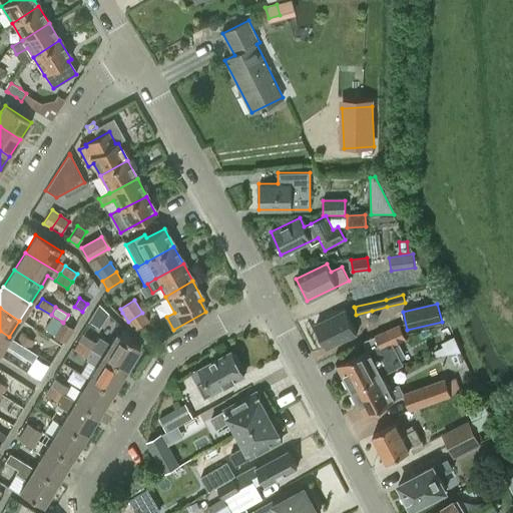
[(328,348),(357,334),(345,310),(316,324),(328,348)]
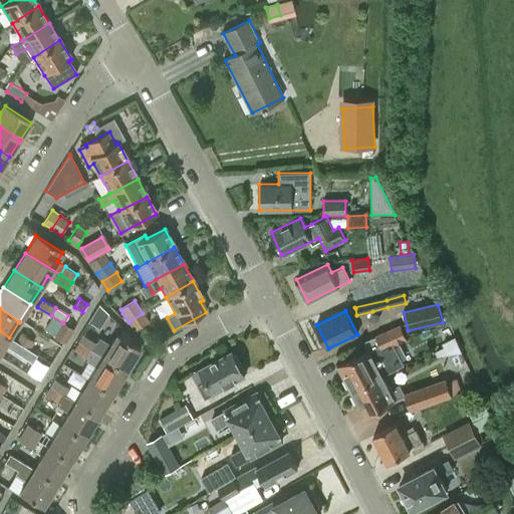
[(135,331),(148,322),(143,313),(129,322),(135,331)]
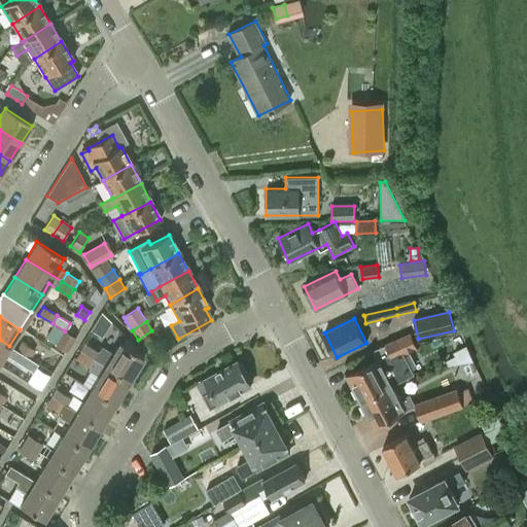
[(64,330),(55,345),(66,352),(75,338),(65,331),(64,330)]
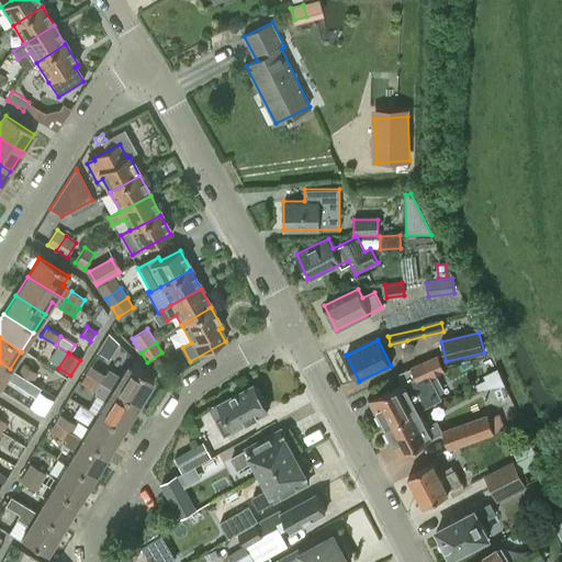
[(404,382),(373,397),(379,411),(378,414),(384,428),(418,411),(442,397),(433,379),(434,378),(445,373),(438,357),(427,362),(400,372),(404,382)]
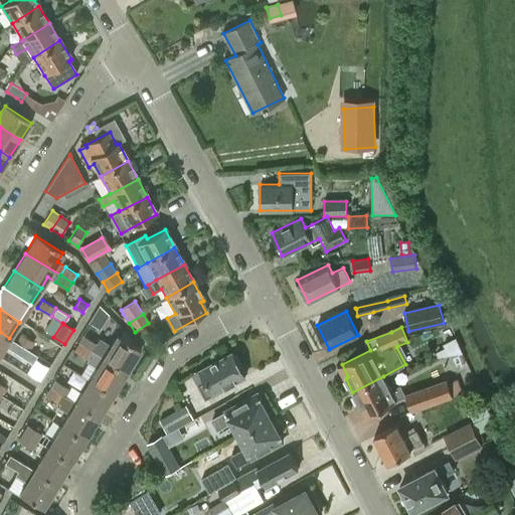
[(98,344),(93,351),(127,372),(140,350),(140,349),(130,342),(133,339),(124,330),(120,336),(117,335),(117,336),(111,345),(101,339),(98,344)]
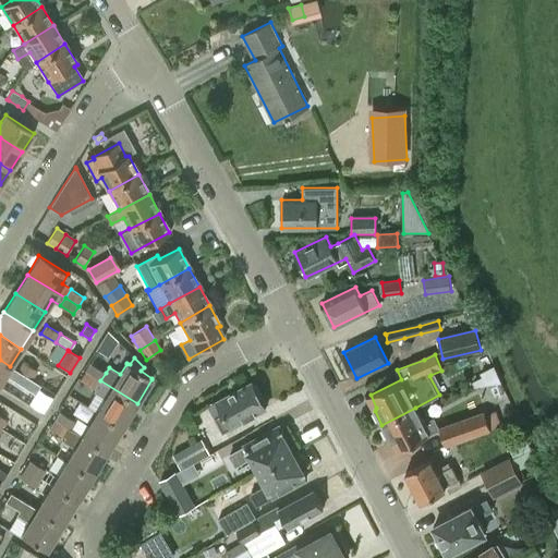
[(0,381),(10,366),(0,360),(0,381)]
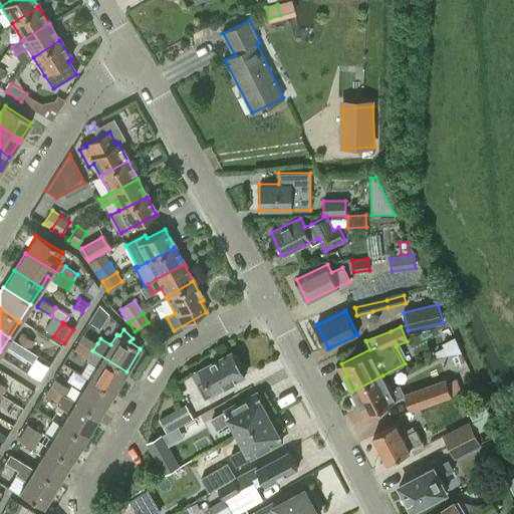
[(20,333),(15,341),(29,350),(34,343),(34,342),(20,333)]
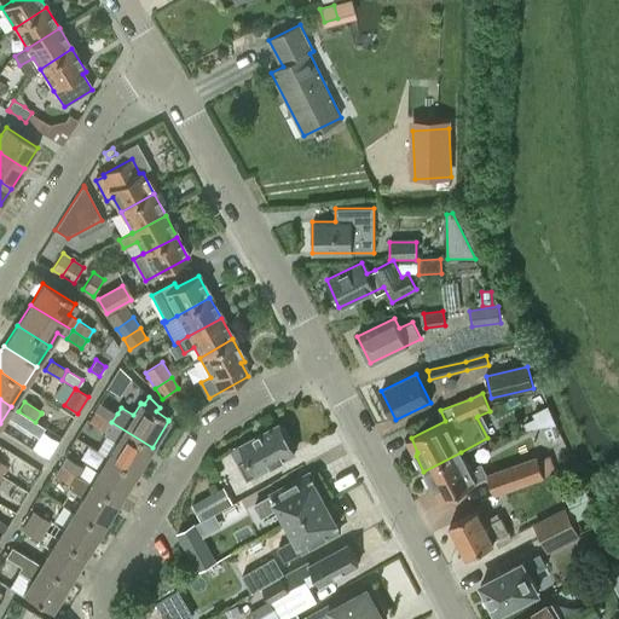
[(100,403),(93,414),(110,423),(117,414),(100,403)]
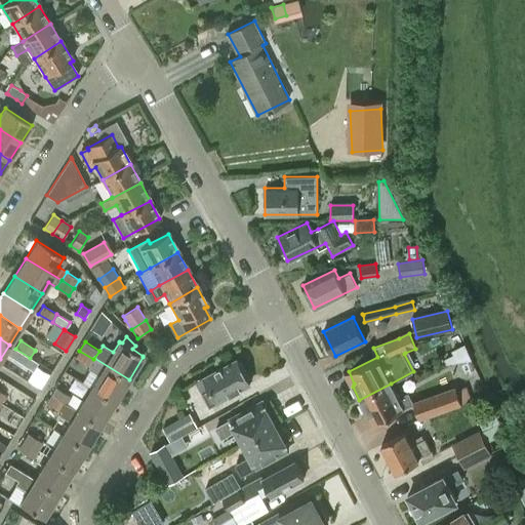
[(447,364),(473,360),(465,344),(451,351),(453,355),(445,359),(447,364)]
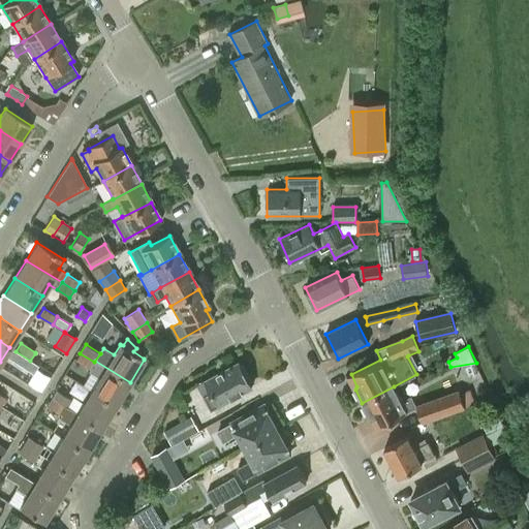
[(91,368),(94,362),(80,353),(76,359),(91,368)]
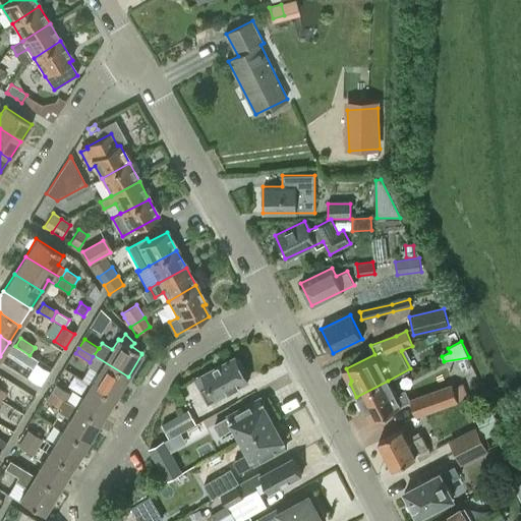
[(90,362),(88,365),(98,372),(90,386),(113,400),(127,378),(128,377),(94,355),(93,356),(90,362)]
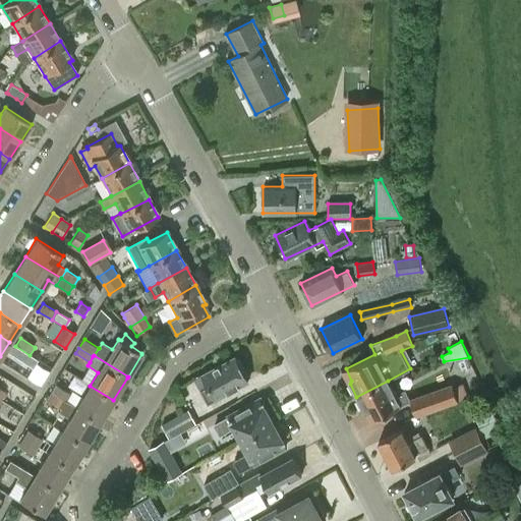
[(209,388),(201,391),(209,404),(216,400),(247,383),(234,358),(203,375),(209,388)]
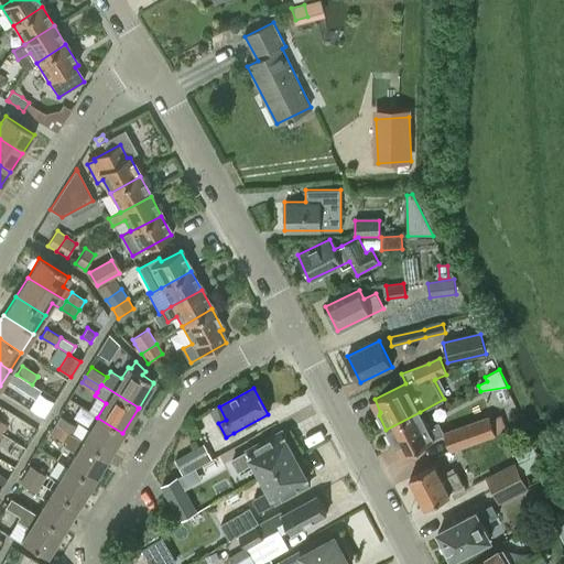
[(444,433),(443,433),(438,422),(427,427),(420,412),(386,430),(392,442),(397,444),(402,455),(434,438),(444,433)]
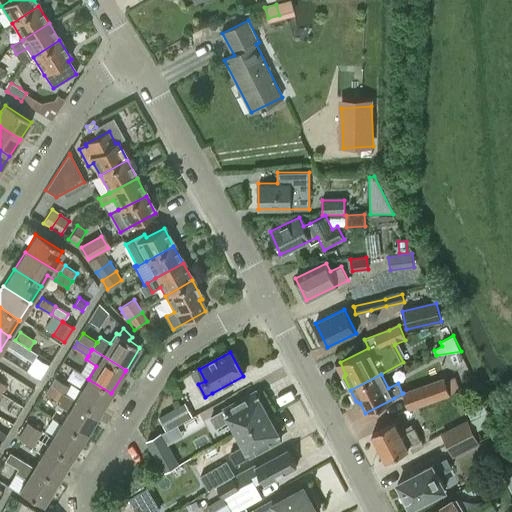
[(55,378),(51,385),(64,394),(69,386),(55,378)]
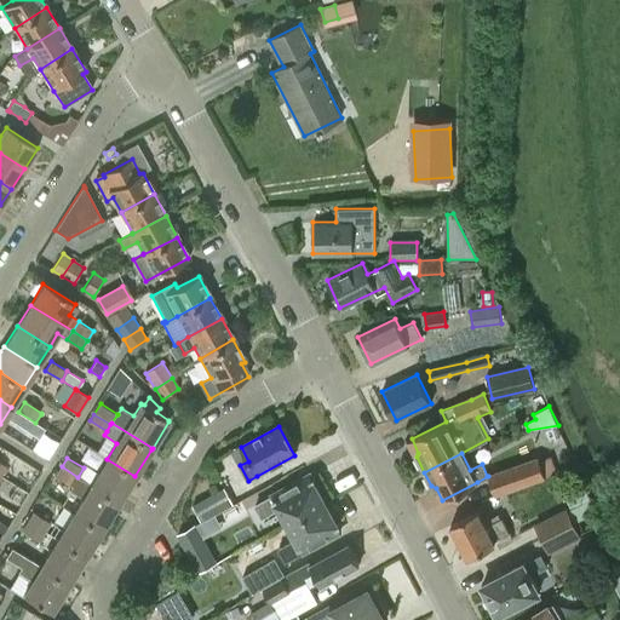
[(97,475),(91,484),(119,501),(135,476),(107,459),(97,475)]
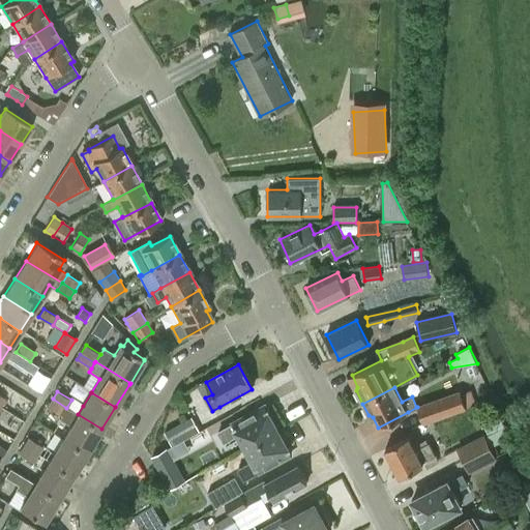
[(416,407),(417,407),(422,422),(465,409),(460,392),(416,407)]
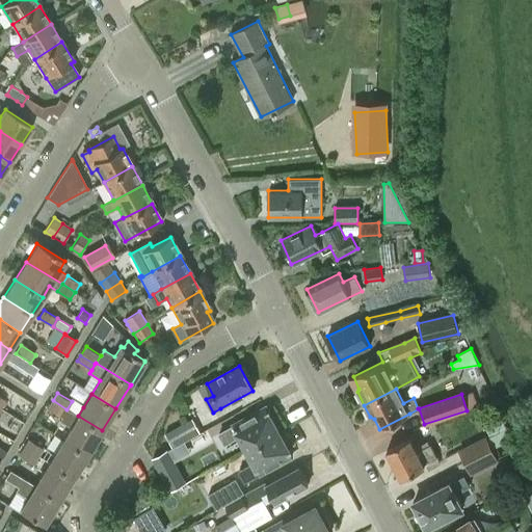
[(53,400),(48,408),(61,417),(62,417),(67,409),(53,400)]
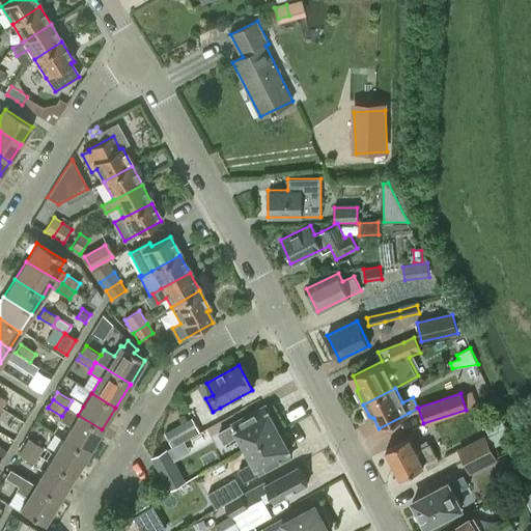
[(247,450),(279,431),(266,408),(219,434),(224,444),(239,436),(247,450)]
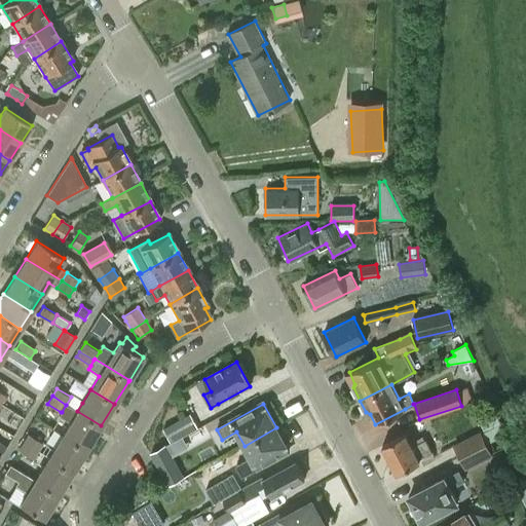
[(61,412),(59,415),(70,422),(63,435),(86,450),(101,425),(77,411),(66,405),(62,412),(61,412)]
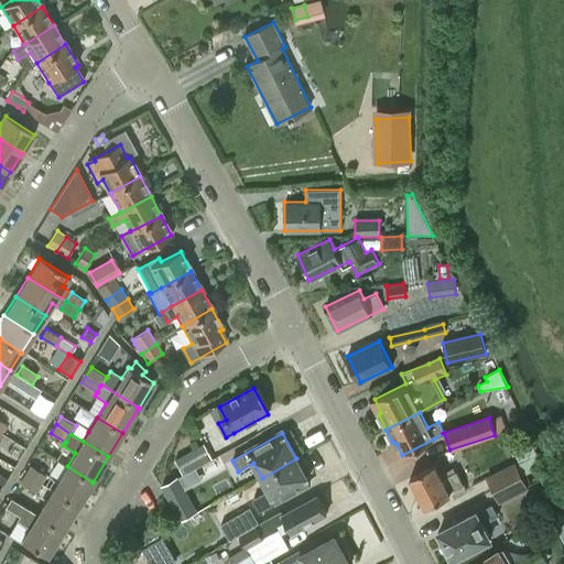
[(512,449),(519,463),(537,454),(530,441),(512,449)]
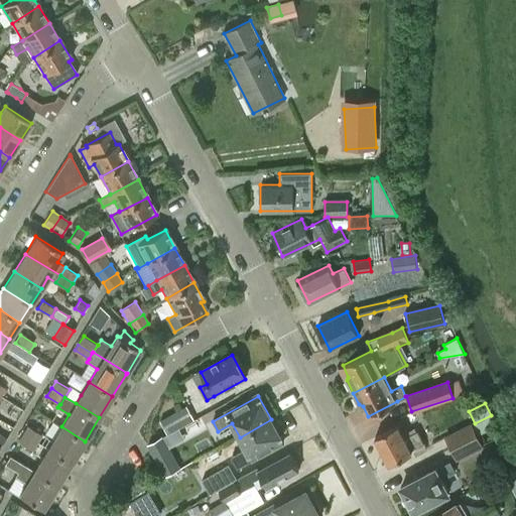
[(167,434),(177,429),(194,420),(185,405),(159,419),(167,434)]
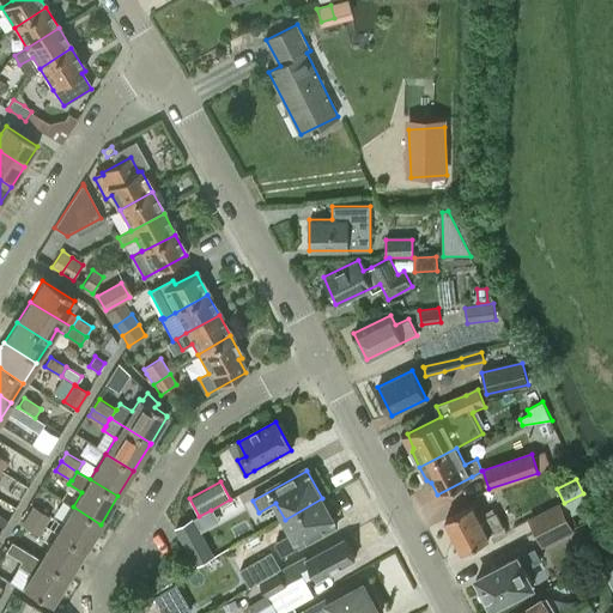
[(583,493),(564,503),(560,505),(566,519),(590,507),(583,493)]
